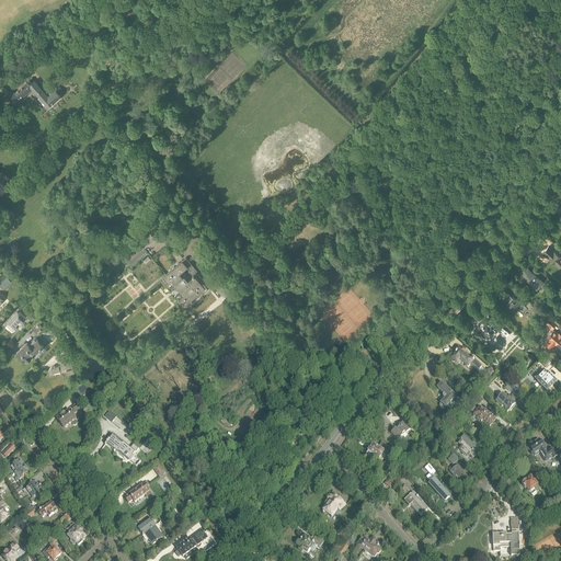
[(102,32),(99,29),(96,25),(76,44),(81,50),(102,32)]
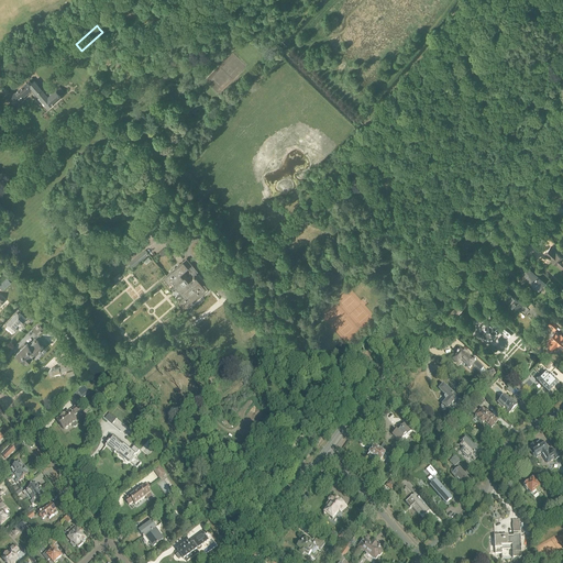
[(47,97),(34,83),(32,85),(30,81),(25,85),(8,100),(12,106),(31,90),(48,110),(61,98),(54,91),(47,97)]
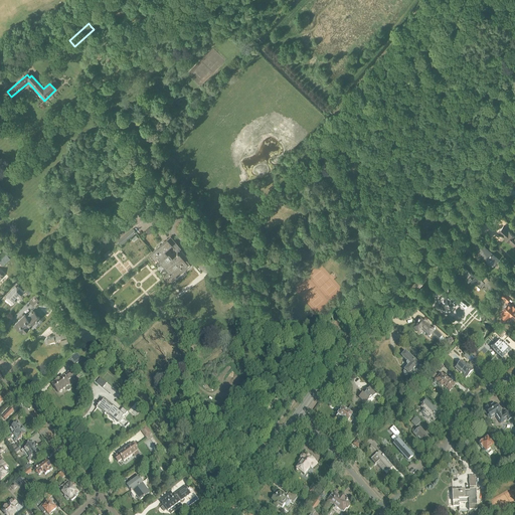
[(113,232),(117,238),(127,230),(122,224),(113,232)]
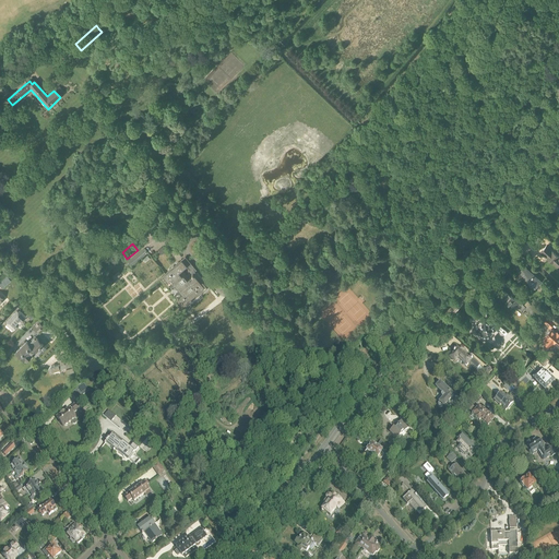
[(554,263),(558,268),(558,265),(558,257),(551,250),(551,249),(546,246),(540,252),(545,257),(554,263)]
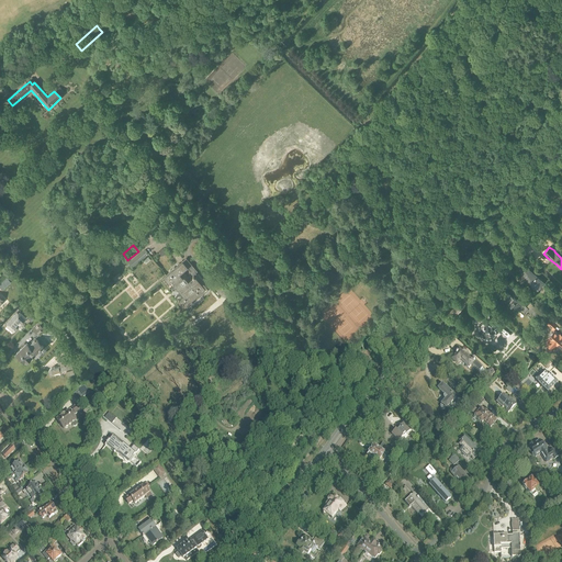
[(154,259),(148,254),(149,254),(146,249),(128,263),(132,268),(130,270),(134,276),(154,260),(154,259)]
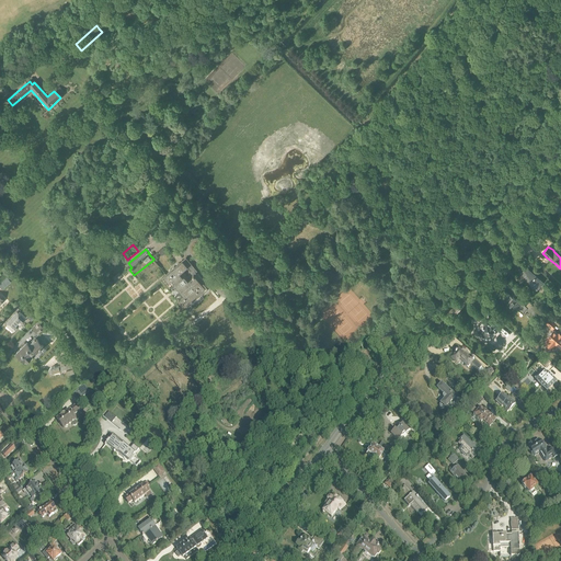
[(208,286),(209,285),(206,281),(204,282),(196,272),(197,271),(186,258),(183,260),(179,264),(165,275),(164,276),(169,282),(172,279),(174,284),(172,285),(176,290),(178,289),(184,296),(178,301),(178,302),(182,308),(183,308),(189,304),(201,294),(208,286)]
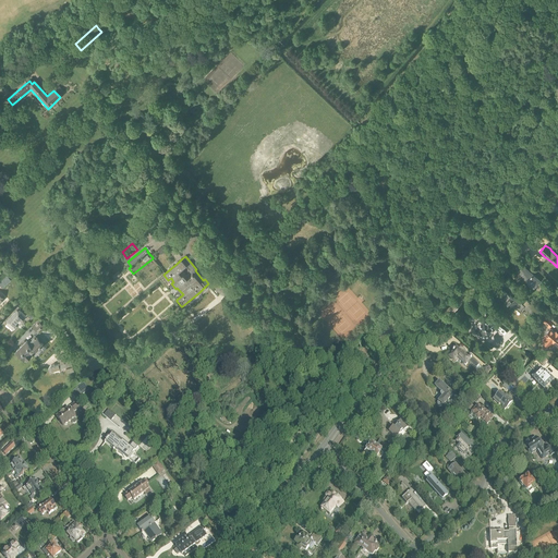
[(542,282),(540,281),(523,266),(519,270),(522,274),(521,275),(534,288),(536,286),(541,287),(542,282)]
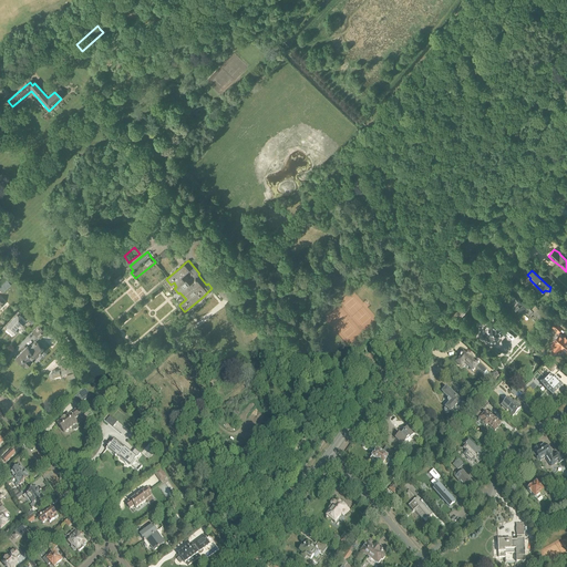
[(517,300),(514,297),(511,294),(506,299),(515,308),(516,308),(523,313),(525,312),(529,317),(533,312),(534,312),(533,313),(538,319),(544,315),(535,306),(532,310),(528,307),(527,308),(518,299),(517,300)]
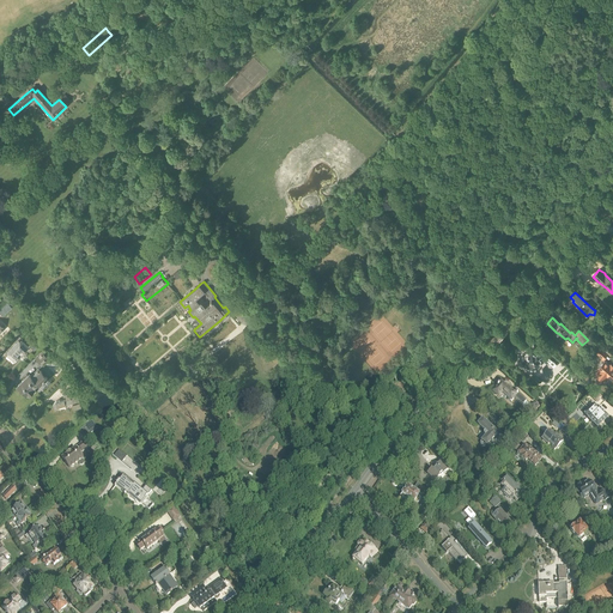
[(8,354),(10,357),(12,358),(11,359),(14,363),(29,347),(23,343),(23,344),(20,341),(19,341),(17,344),(16,344),(13,347),(8,354)]
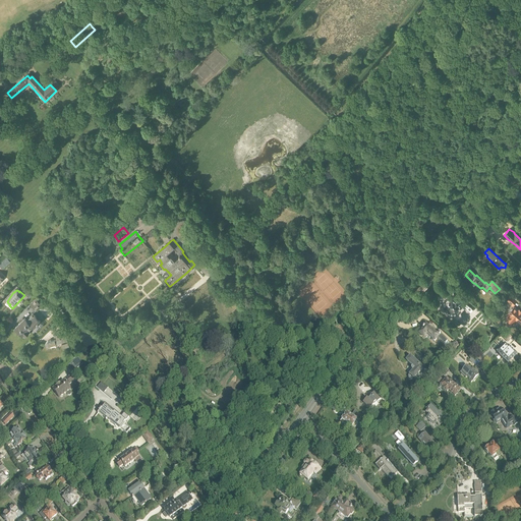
[(30,298),(34,294),(30,290),(25,294),(30,298)]
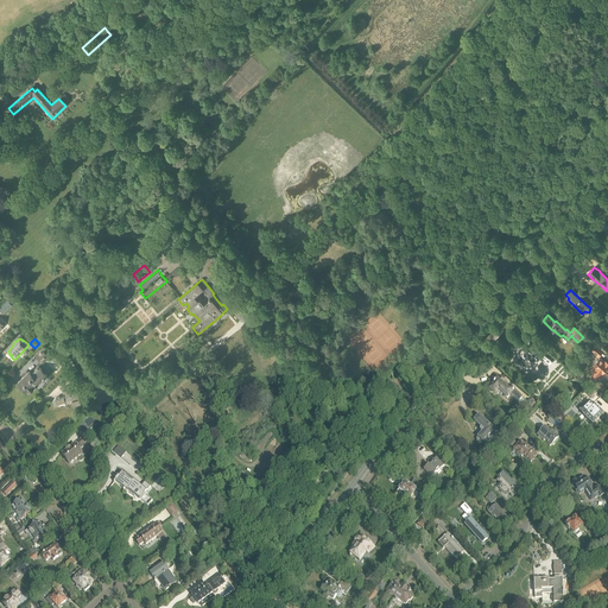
[(544,355),(538,349),(529,341),(525,344),(527,347),(517,358),(529,367),(532,371),(534,372),(536,372),(537,371),(538,369),(538,368),(538,367),(538,366),(537,365),(542,360),(540,359),(544,355)]
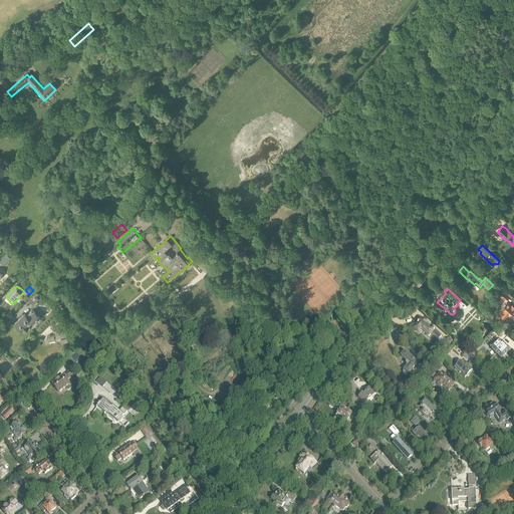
[(505,301),(509,296),(503,291),(499,296),(505,301)]
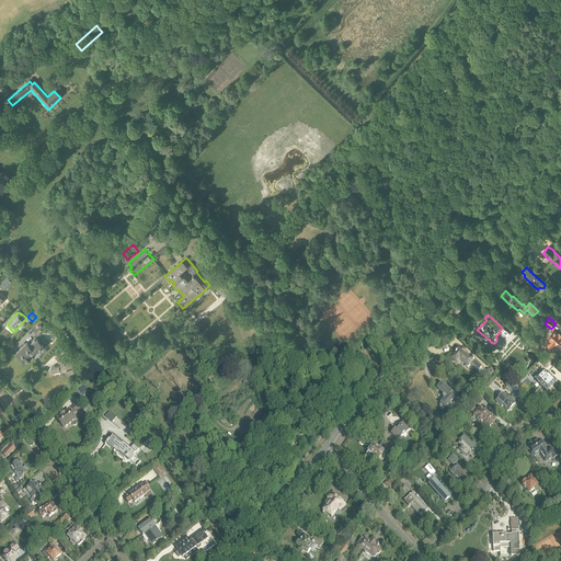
[(38,333),(44,328),(38,322),(33,328),(38,333)]
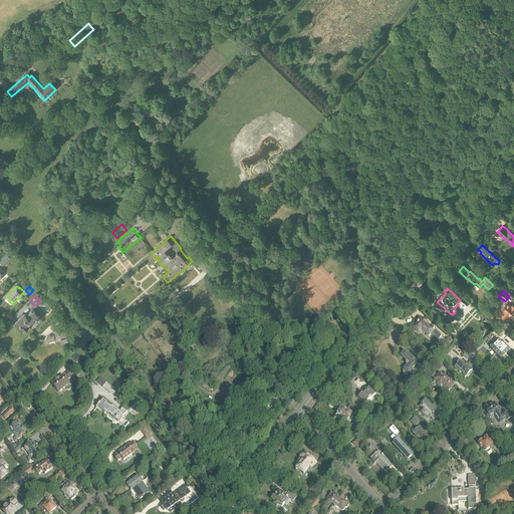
[(509,316),(513,320),(513,318),(513,306),(512,305),(511,306),(507,302),(501,309),(502,310),(499,313),(506,319),(509,316)]
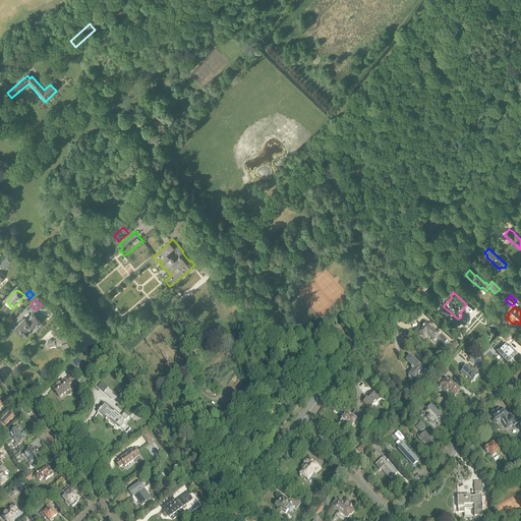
[(40,324),(40,323),(42,321),(33,312),(26,319),(24,317),(13,328),(18,333),(19,332),(23,336),(24,337),(31,331),(30,330),(32,327),(34,329),(37,325),(38,326),(40,324)]
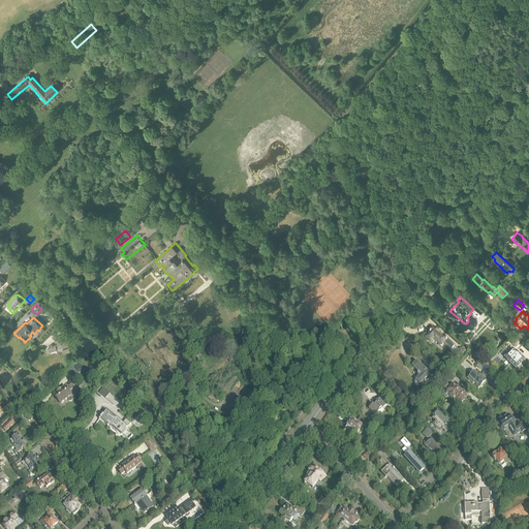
[(441,347),(446,341),(447,340),(436,329),(434,331),(432,330),(429,333),(430,334),(425,339),(431,344),(435,341),(441,347)]
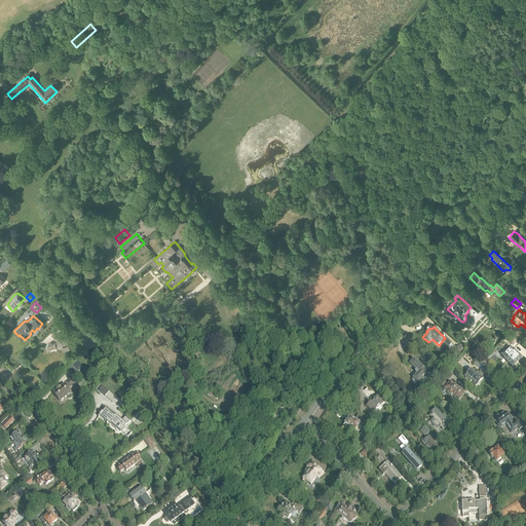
[(68,344),(67,339),(68,339),(66,332),(55,335),(53,337),(55,343),(47,344),(45,347),(46,350),(57,347),(57,346),(63,345),(64,350),(70,348),(69,344),(68,344)]
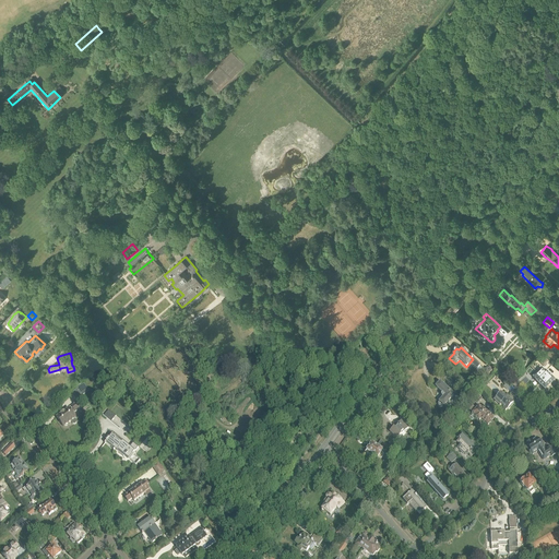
[(542,357),(539,359),(542,361),(540,364),(545,367),(549,363),(545,359),(542,357)]
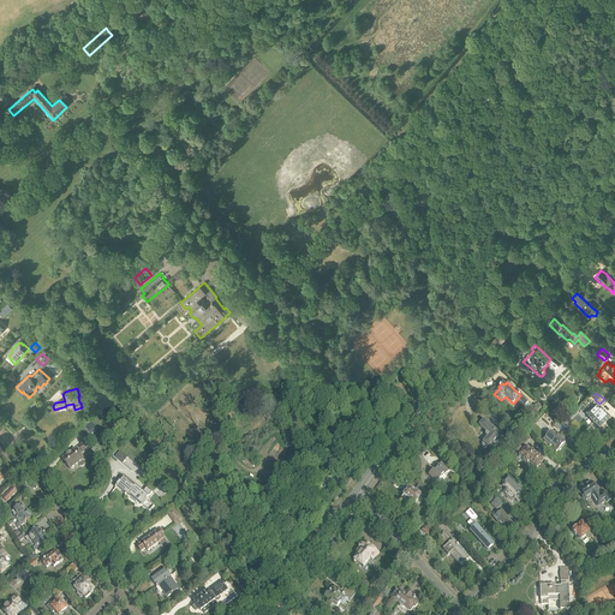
[(520,395),(519,396),(533,408),(532,410),(538,416),(543,410),(537,404),(535,407),(520,395)]
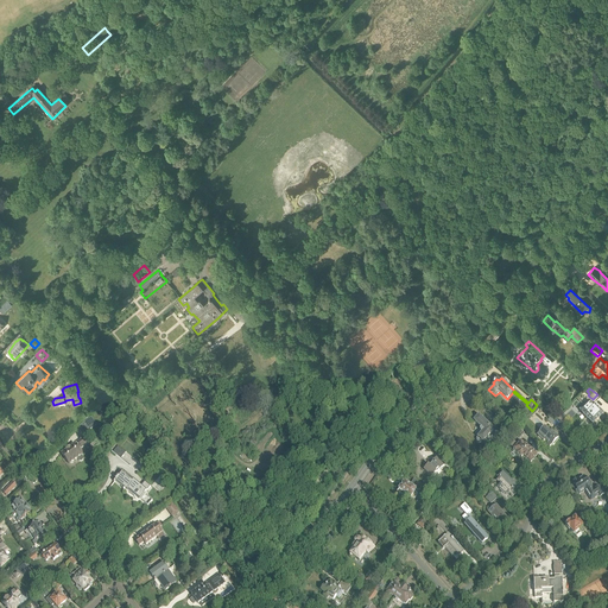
[(589,401),(580,411),(583,415),(583,416),(593,425),(603,415),(594,405),(593,405),(589,401)]
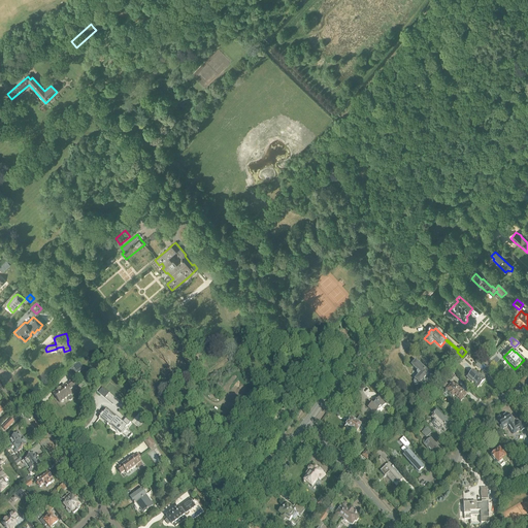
[(416,362),(416,363),(415,362),(414,362),(413,363),(411,363),(411,364),(411,366),(411,367),(418,371),(417,373),(417,374),(418,375),(419,376),(415,382),(414,382),(414,383),(415,384),(415,385),(416,385),(417,385),(418,385),(419,384),(420,385),(429,374),(416,362)]
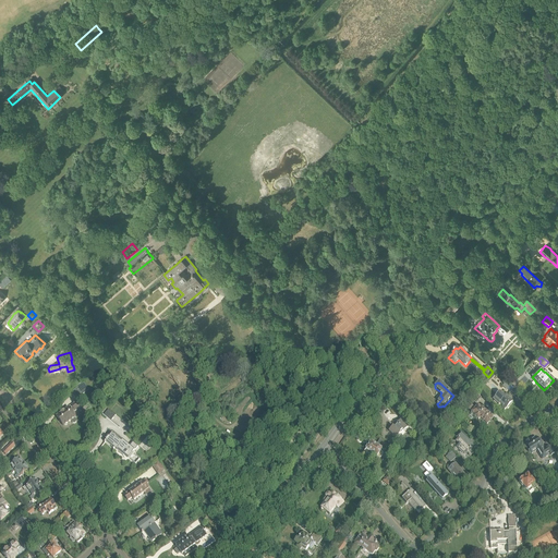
[(89,390),(84,384),(79,387),(79,388),(74,391),(79,398),(89,390)]
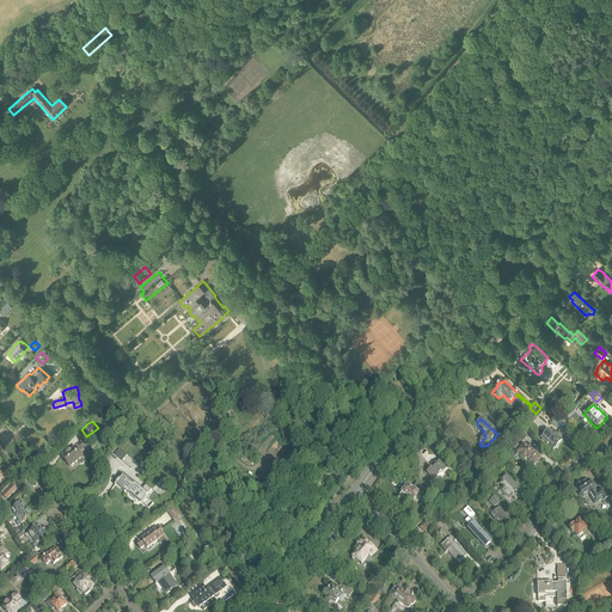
[(522,442),(528,436),(524,432),(519,438),(522,442)]
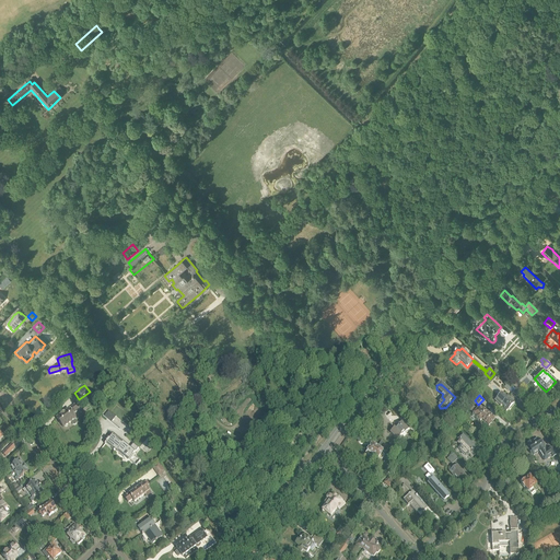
[(508,411),(514,404),(509,398),(506,399),(504,397),(503,398),(502,397),(497,403),(501,407),(502,406),(504,409),(503,409),(506,412),(508,411)]
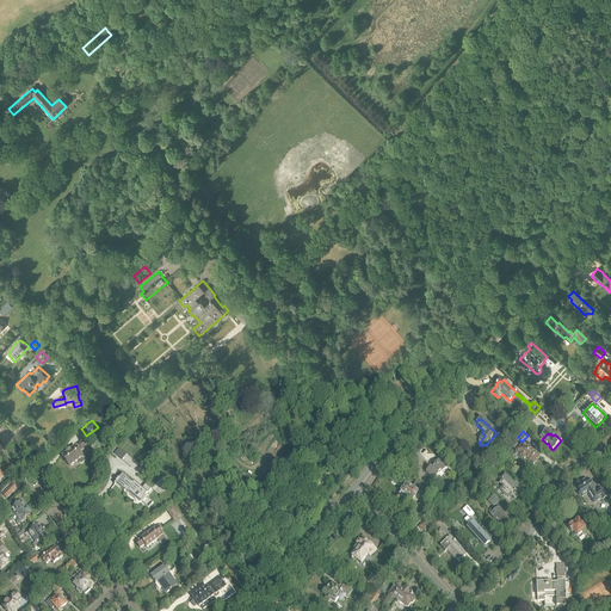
[(62,456),(69,468),(78,462),(80,464),(82,464),(84,463),(84,461),(82,458),(84,458),(79,452),(81,451),(82,451),(90,445),(88,444),(91,443),(87,438),(86,439),(85,439),(78,445),(79,446),(76,449),(75,446),(62,456)]
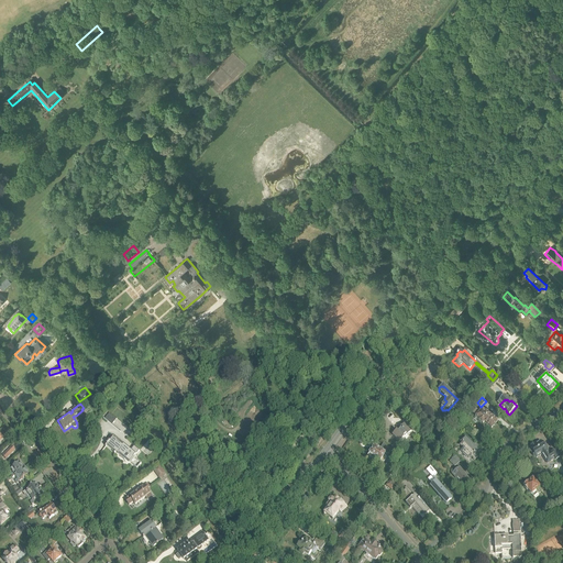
[(482,409),(475,417),(478,420),(483,424),(484,423),(492,429),(497,422),(494,419),(490,416),(489,416),(486,412),(482,409)]
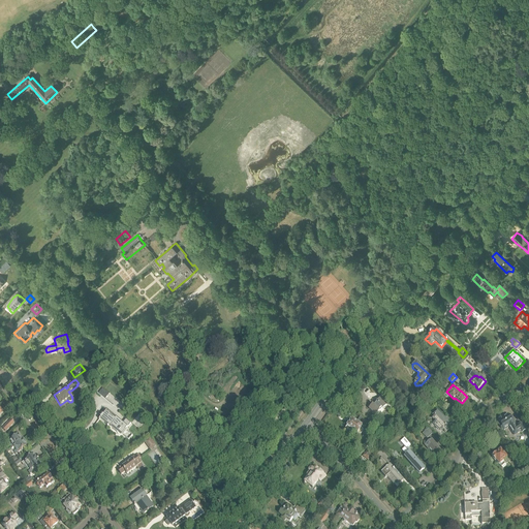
[(103,389),(98,394),(106,401),(112,396),(103,389)]
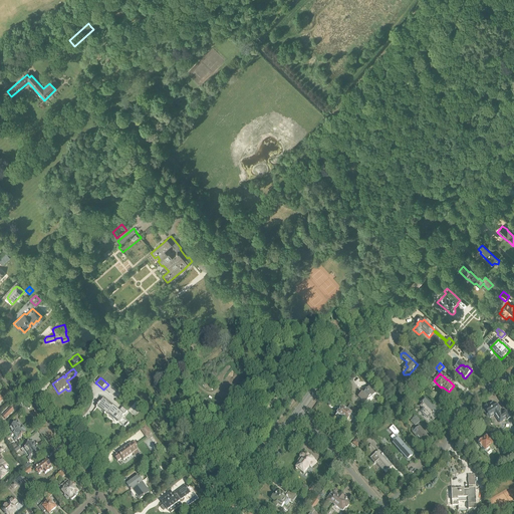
[(370,397),(372,399),(376,395),(369,388),(365,392),(363,395),(362,394),(358,398),(364,405),(369,401),(367,400),(370,397)]
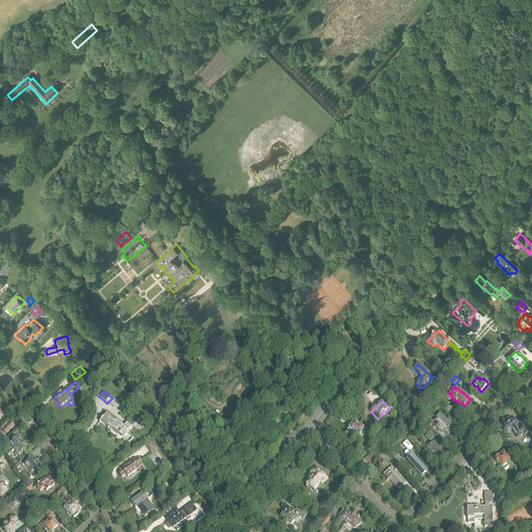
[(451,430),(454,427),(440,414),(439,416),(437,415),(435,418),(436,419),(434,422),(439,425),(436,427),(444,434),(445,432),(448,435),(451,433),(451,432),(452,431),(451,430)]
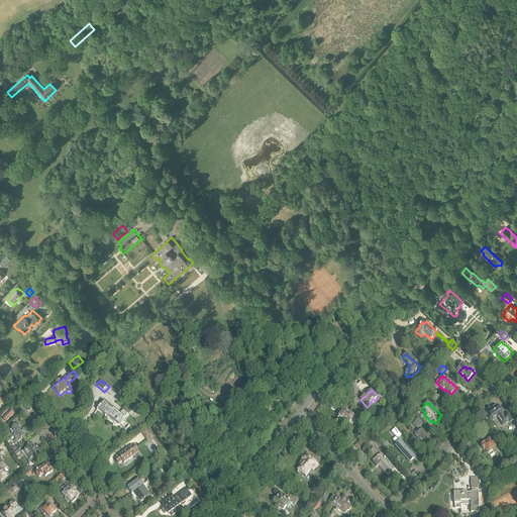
[(109,417),(116,422),(118,421),(121,423),(128,414),(123,410),(120,414),(113,409),(112,410),(103,403),(101,406),(100,406),(98,408),(98,409),(109,417)]
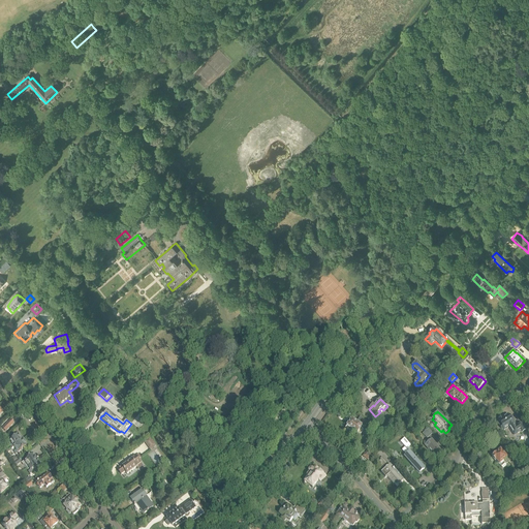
[(499,421),(498,422),(496,423),(502,431),(503,430),(504,431),(508,428),(514,436),(520,433),(519,432),(521,431),(522,433),(526,430),(522,424),(516,427),(508,414),(502,418),(502,417),(498,421),(499,421)]
